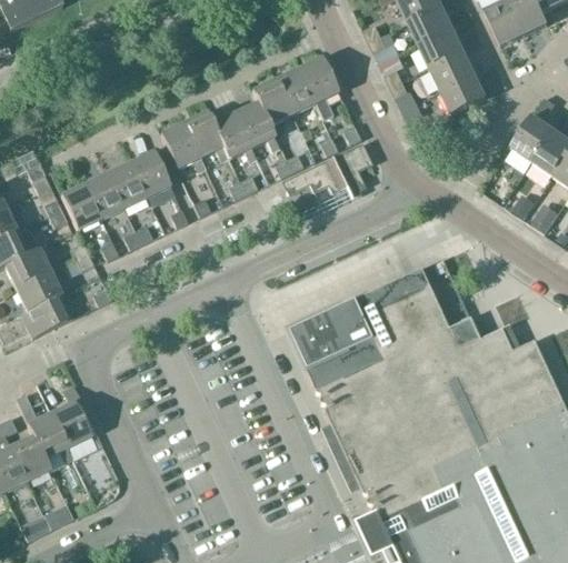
[(0,0),(0,9),(10,31),(62,7),(59,0),(0,0)]
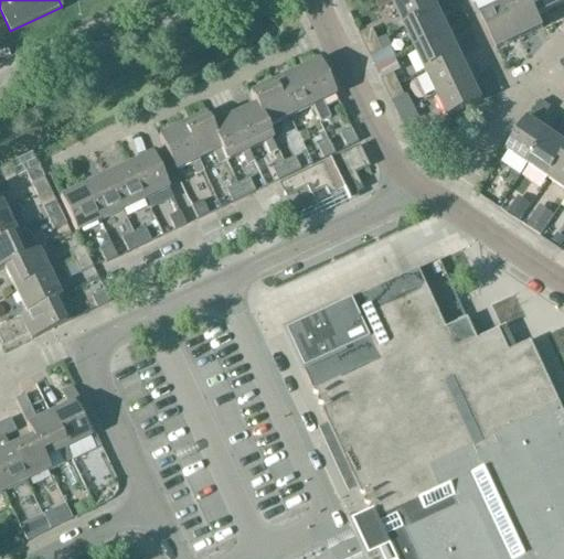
[(394,0),(405,22),(439,7),(436,0),(394,0)]
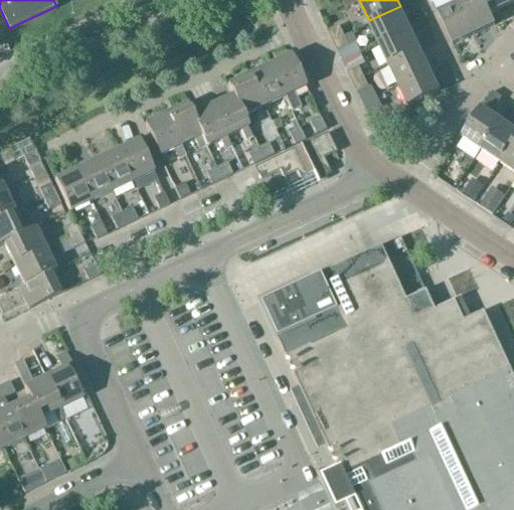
[(439,10),(454,41),(475,31),(460,0),(439,10)]
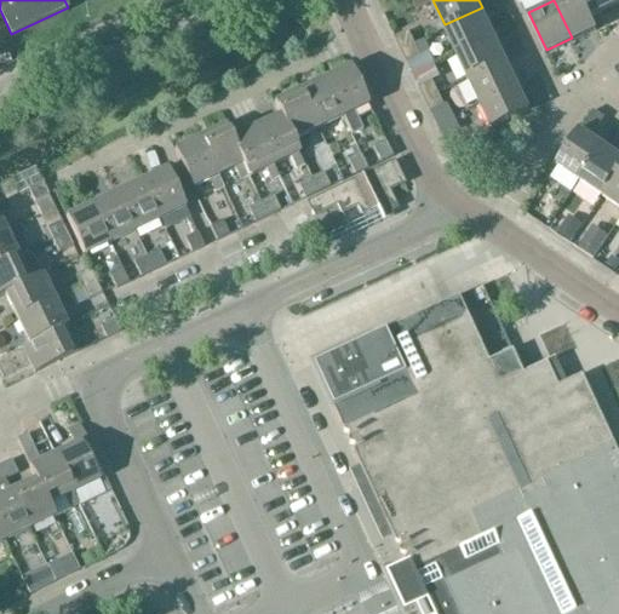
[(597,26),(591,12),(591,13),(585,0),(554,0),(572,38),(597,26)]
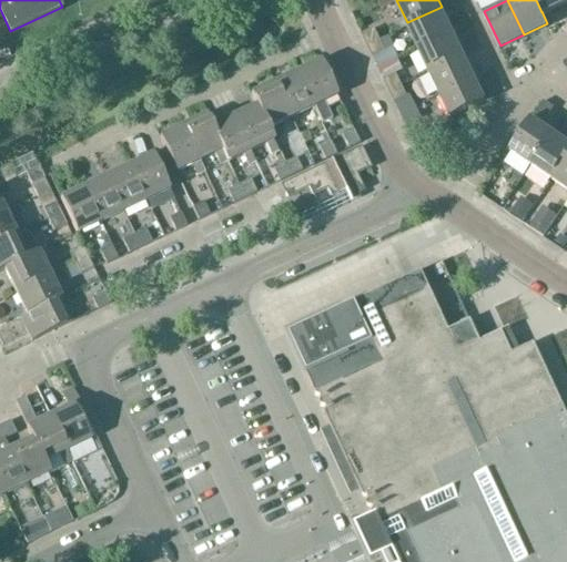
[(536,0),(542,12),(542,11),(564,1),(563,0),(536,0)]
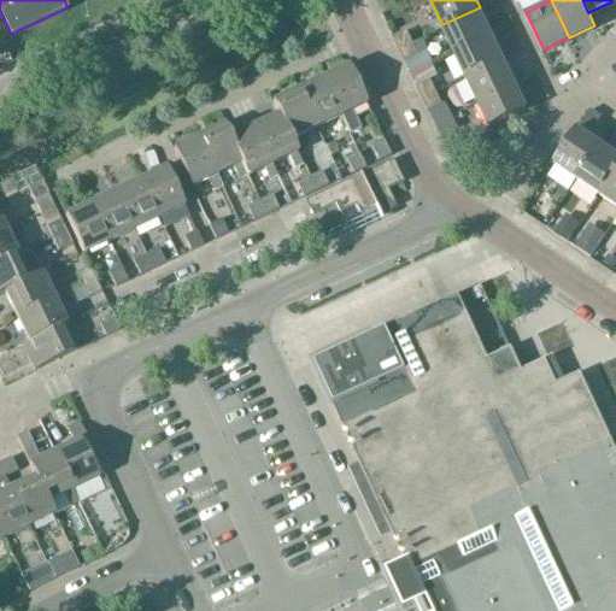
[(480,7),(443,24),(455,50),(492,31),(480,7)]
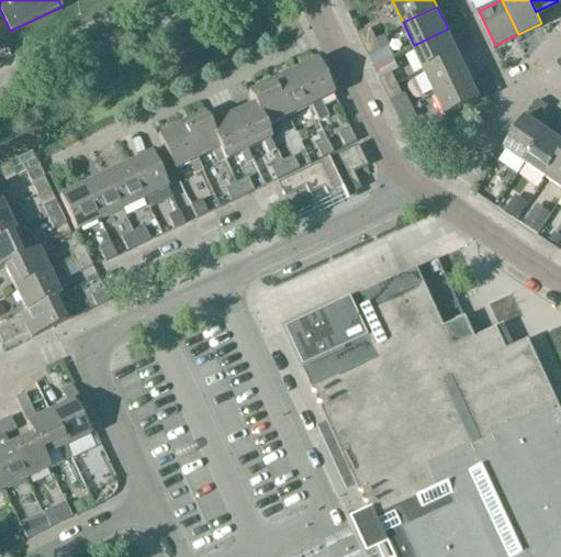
[(359,29),(365,41),(378,34),(372,23),(359,29)]
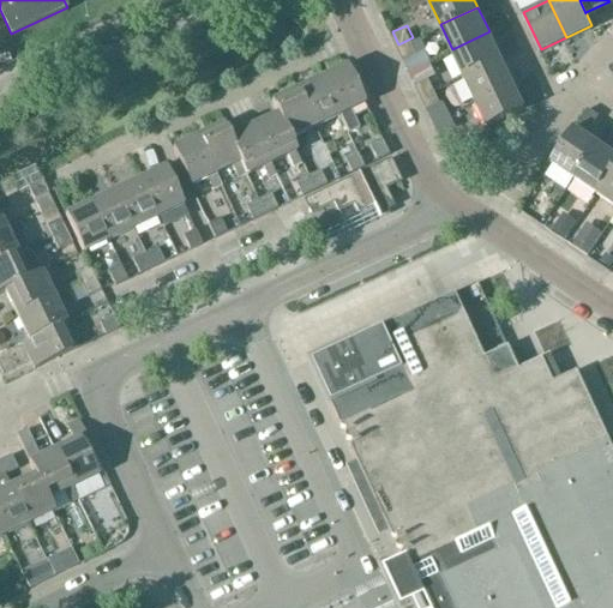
[(490,31),(452,49),(464,74),(502,56),(490,31)]
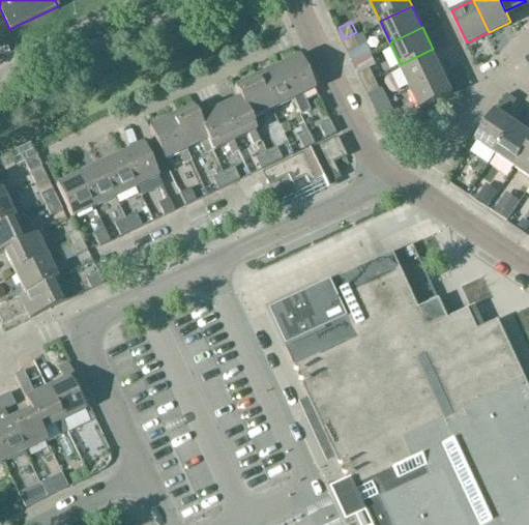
[(361,44),(356,32),(344,38),(350,50),(361,44)]
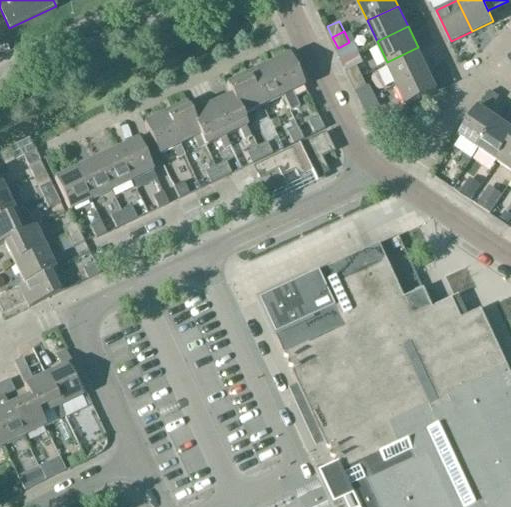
[(387,62),(397,82),(427,67),(418,47),(387,62)]
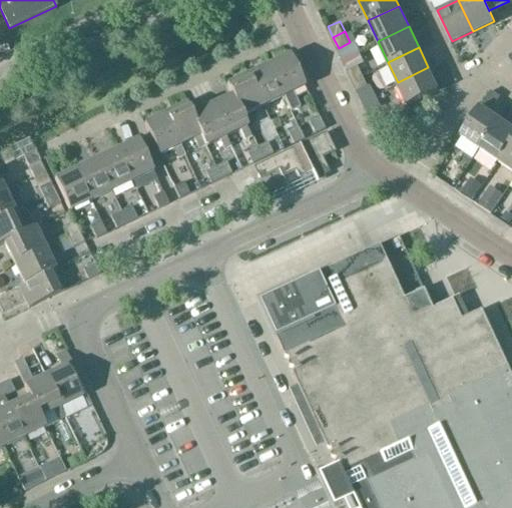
[(270,62),(284,93),(285,93),(293,108),(302,103),(294,89),(306,83),(291,52),(270,62)]
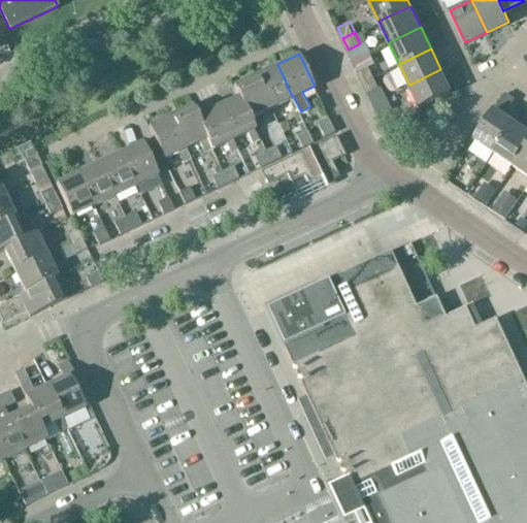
[(271,106),(292,96),(277,64),(256,74),(271,106)]
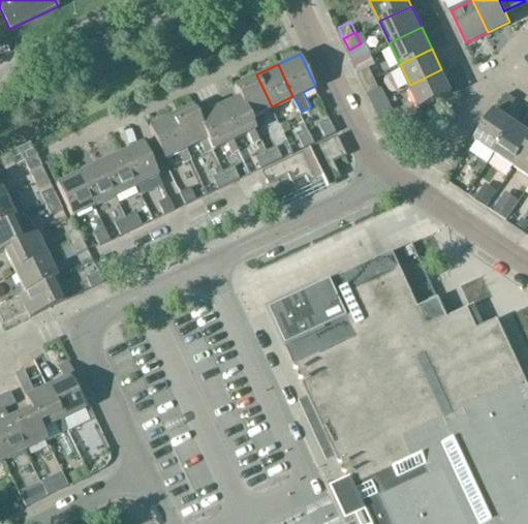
[(371,64),(359,70),(364,81),(376,74),(371,64)]
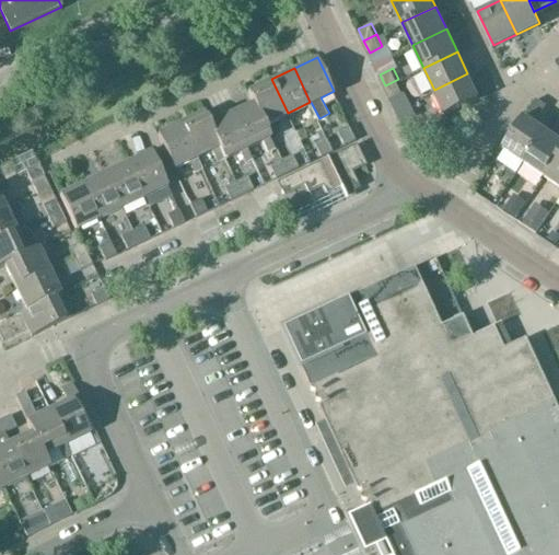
[(434,90),(445,113),(478,97),(467,73),(434,90)]
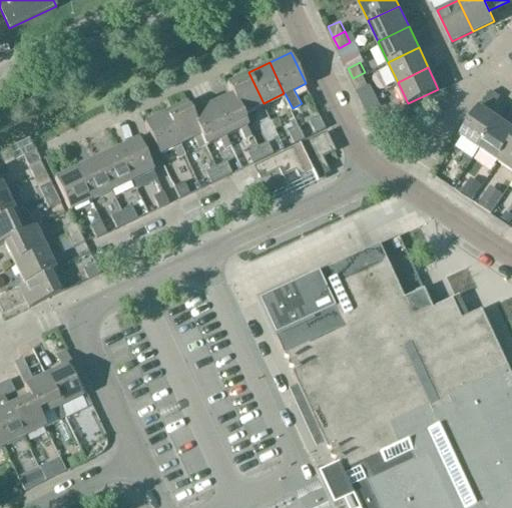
[(232,92),(242,113),(243,112),(264,103),(248,72),(227,82),(232,92)]
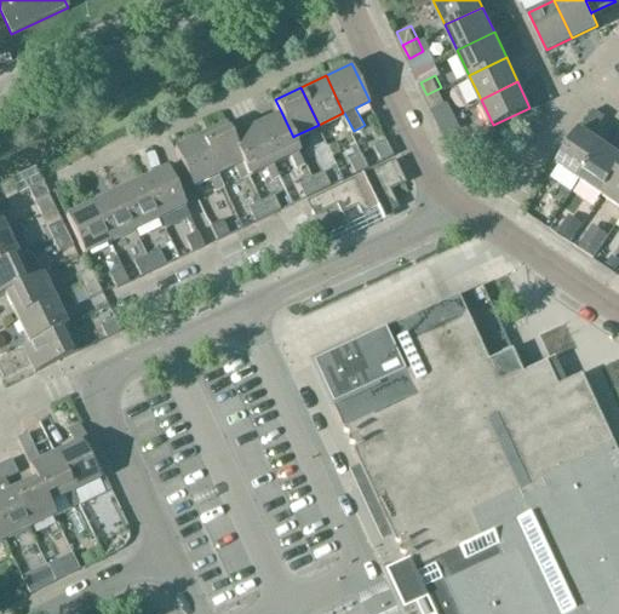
[(427,95),(433,107),(447,101),(441,87),(427,95)]
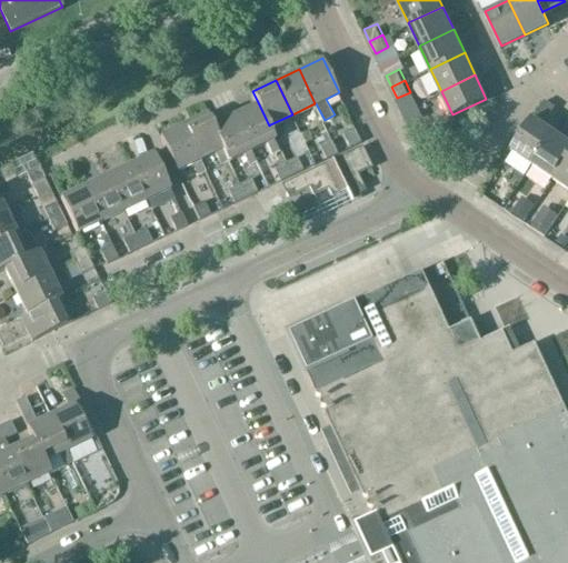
[(547,98),(539,109),(548,114),(556,104),(547,98)]
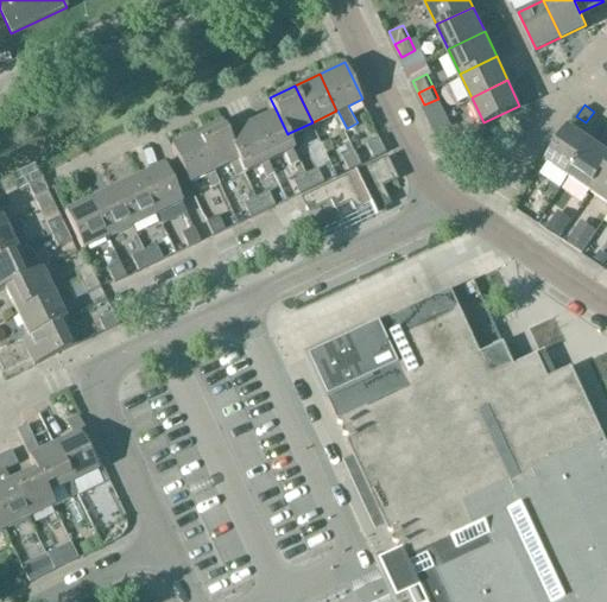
[(252,121),(270,158),(285,151),(291,163),(301,158),(289,133),(288,134),(276,109),(252,121)]
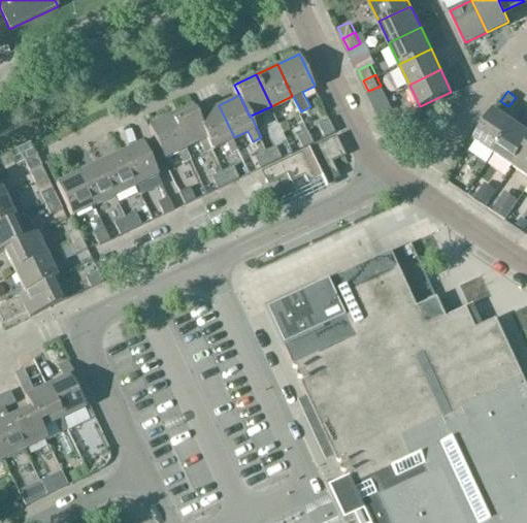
[(170,115),(186,146),(201,140),(205,150),(211,148),(206,137),(207,136),(197,115),(198,115),(193,104),(170,115)]
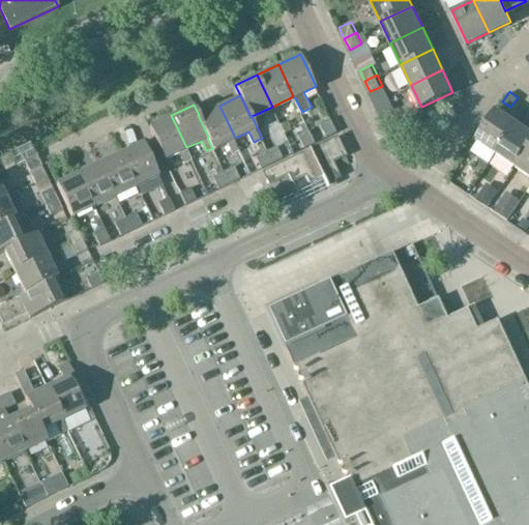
[(212,148),(228,141),(232,151),(239,148),(235,138),(219,106),(199,115),(198,115),(208,137),(207,138),(212,148)]
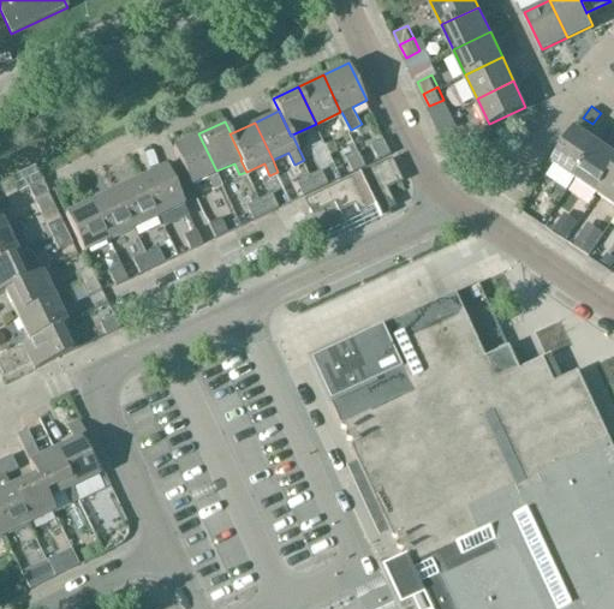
[(457,125),(441,132),(447,144),(462,137),(457,125)]
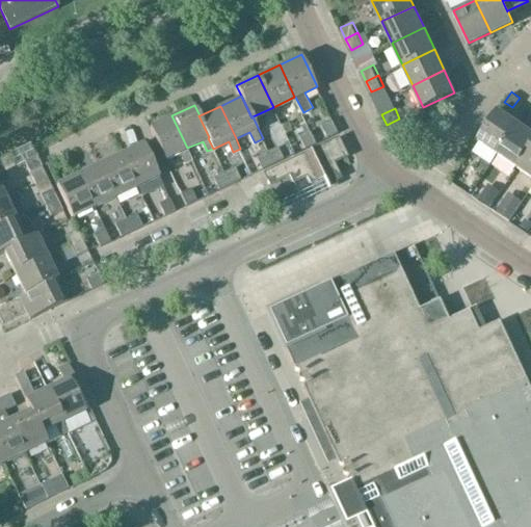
[(499,151),(513,129),(519,122),(498,108),(478,137),(499,151)]
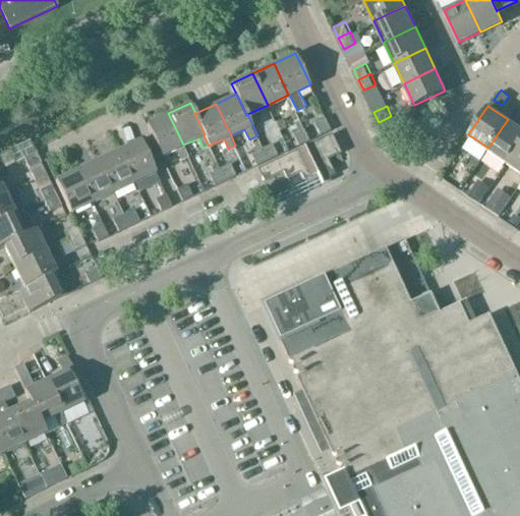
[(168,113),(147,123),(162,155),(177,149),(181,158),(188,155),(183,145),(168,113)]
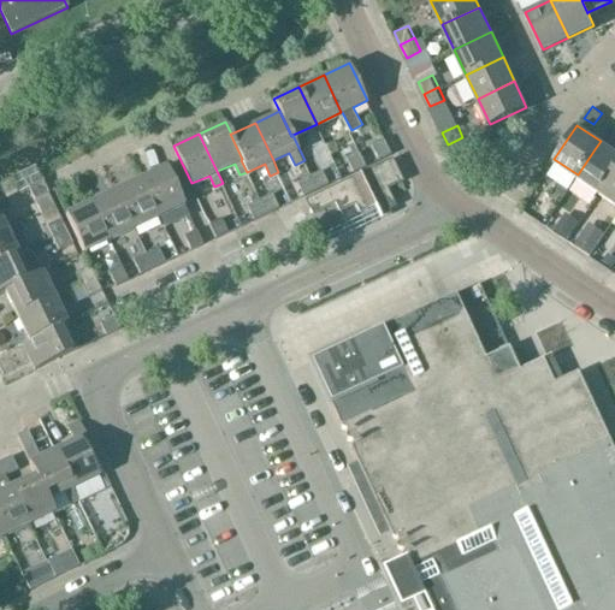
[(391,152),(384,138),(373,143),(379,158),(391,152)]
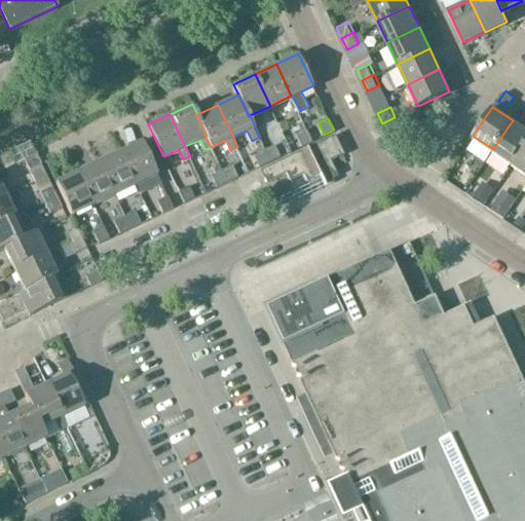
[(524,127),(513,120),(508,127),(493,149),(513,162),(524,144),(524,127)]
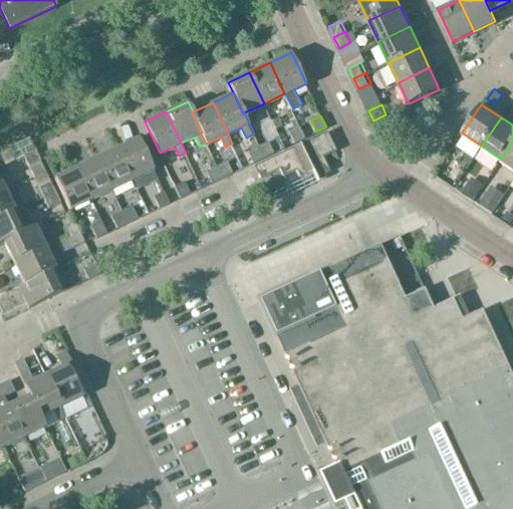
[(305,138),(299,125),(289,130),(295,142),(305,138)]
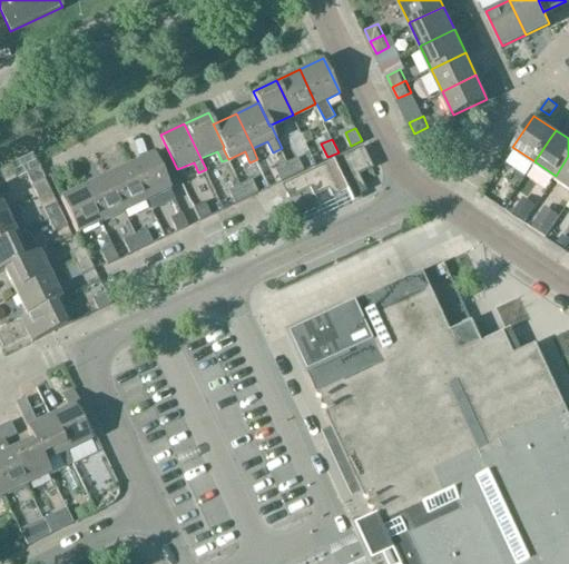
[(359,172),(373,165),(363,144),(283,184),(288,196),(311,186),(314,194),(330,187),(333,195),(347,188),(351,196),(366,188),(359,172)]
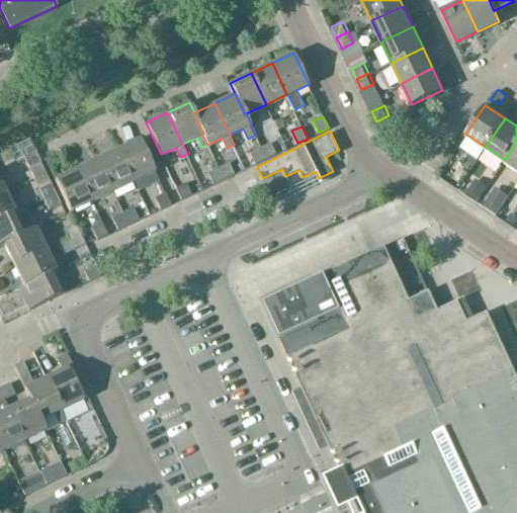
[(118,148),(134,180),(148,173),(152,182),(160,179),(141,139),(118,148)]
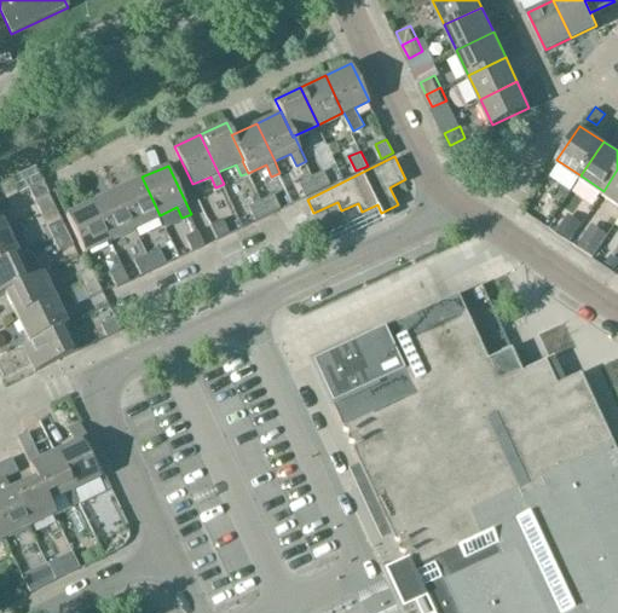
[(324,168),(311,174),(318,188),(330,183),(324,168)]
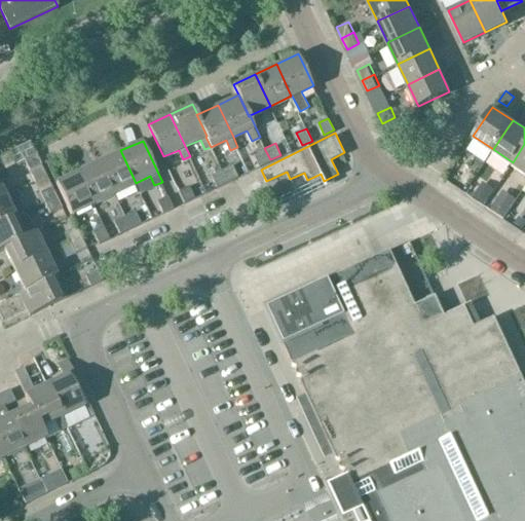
[(524,144),(513,162),(524,171),(524,144)]
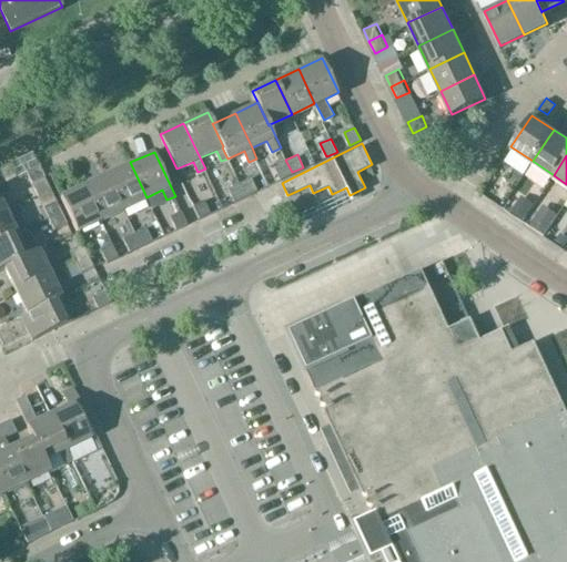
[(285,160),(274,164),(280,177),(292,172),(285,160)]
